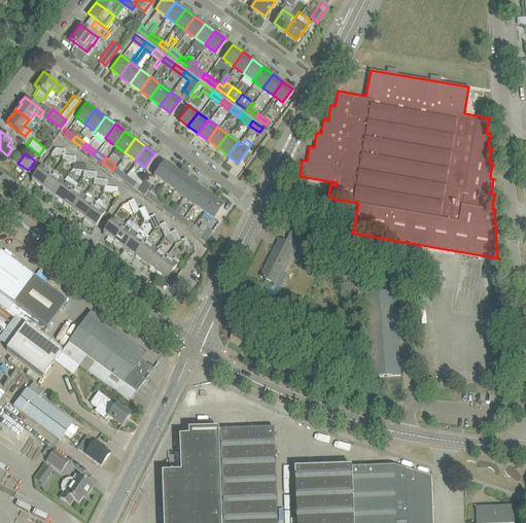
[(72,160),(71,166),(82,167),(84,168),(85,161),(74,160),(72,160)]
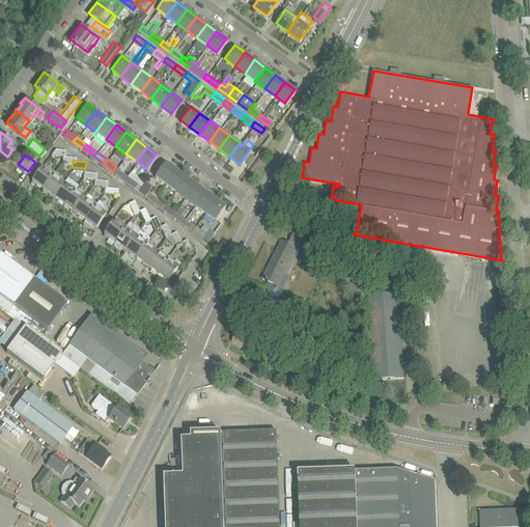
[(164,161),(155,174),(164,182),(174,168),(164,161)]
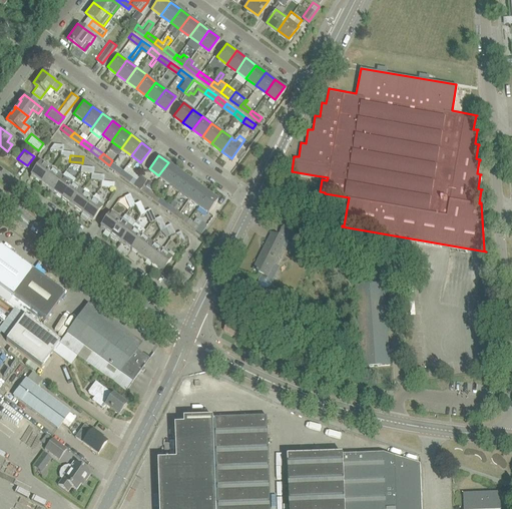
[(30,172),(40,180),(52,164),(46,160),(45,162),(40,158),(30,172)]
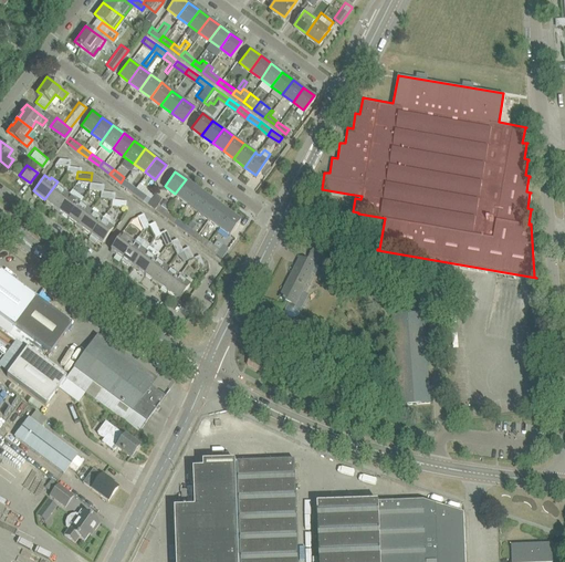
[(135,185),(124,177),(121,183),(131,190),(135,185)]
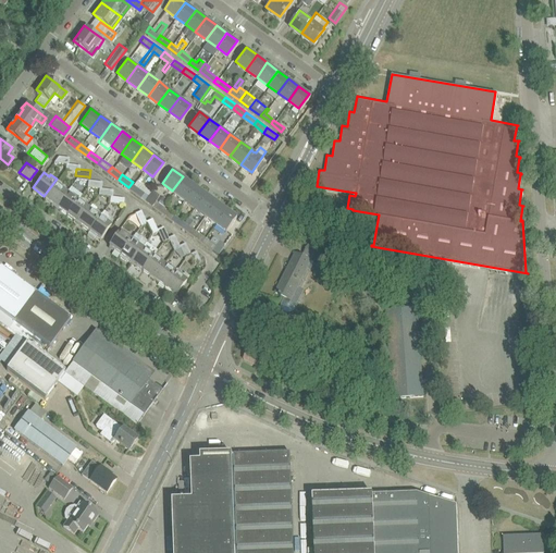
[(87,176),(86,184),(98,185),(100,185),(101,179),(89,177),(87,176)]
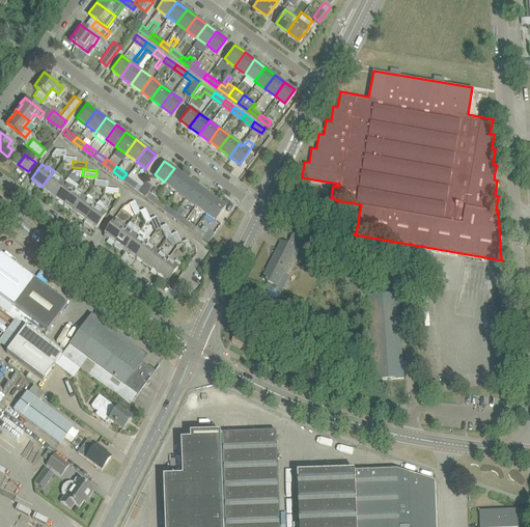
[(164,182),(174,189),(185,175),(174,168),(164,182)]
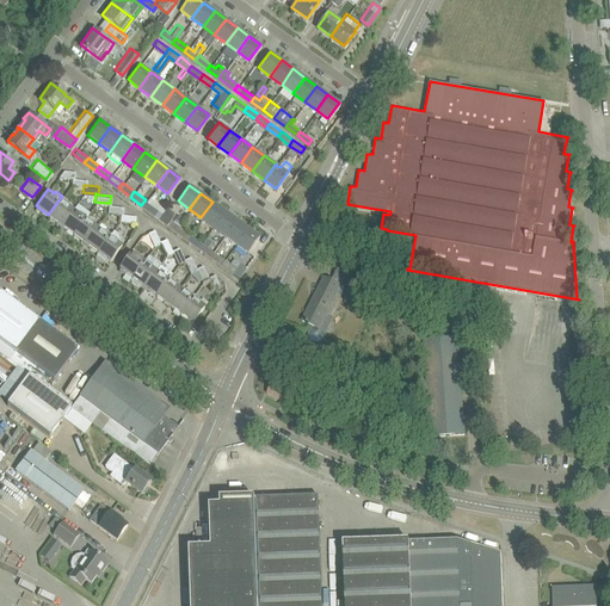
[(68,201),(62,196),(48,215),(60,223),(72,206),(66,203),(68,201)]
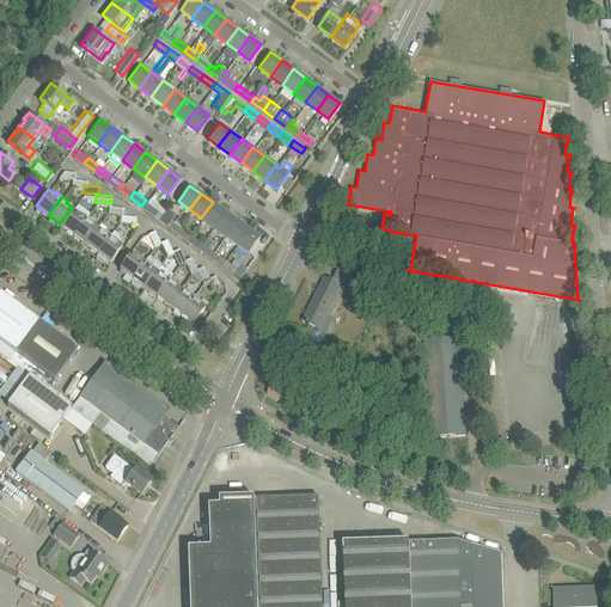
[(157,208),(146,200),(141,206),(153,214),(157,208)]
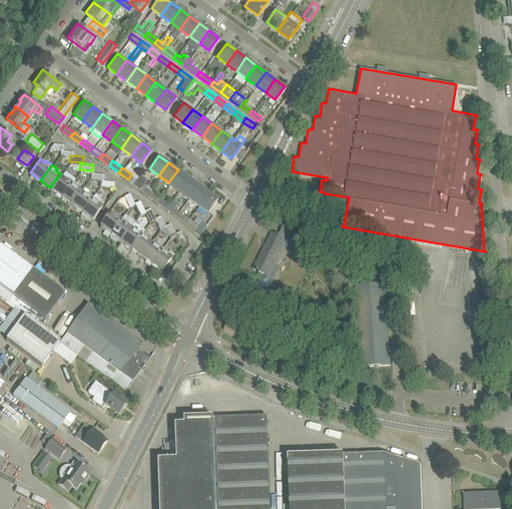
[(178,189),(187,176),(178,169),(168,182),(178,189)]
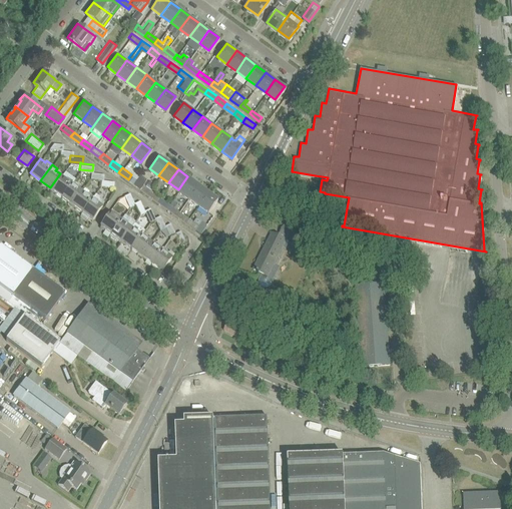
[(145,176),(139,172),(132,181),(146,191),(149,187),(156,178),(150,174),(143,183),(141,182),(145,176)]
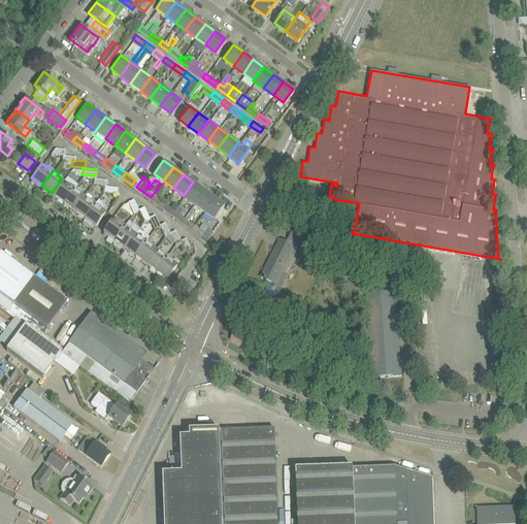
[(62,178),(52,193),(62,201),(74,185),(68,181),(67,183),(62,178)]
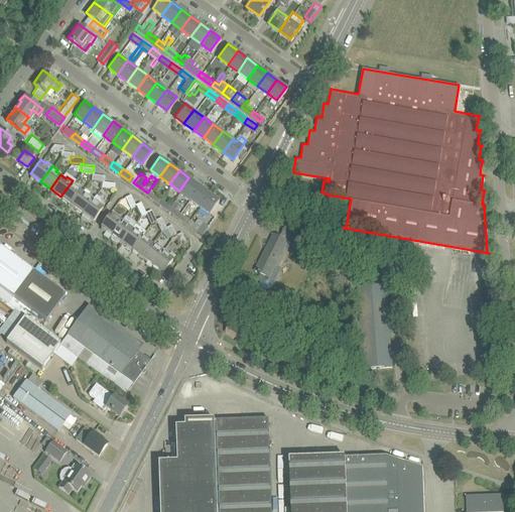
[(188,177),(179,190),(188,198),(199,184),(188,177)]
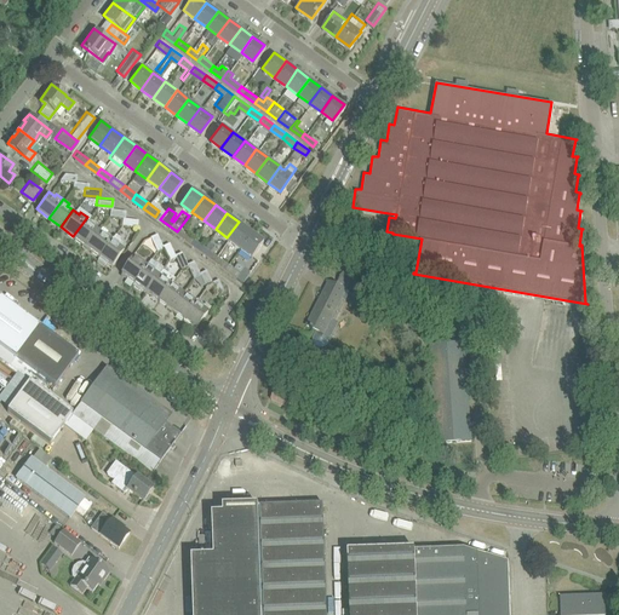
[(93,222),(87,217),(73,236),(85,245),(97,228),(92,224),(93,222)]
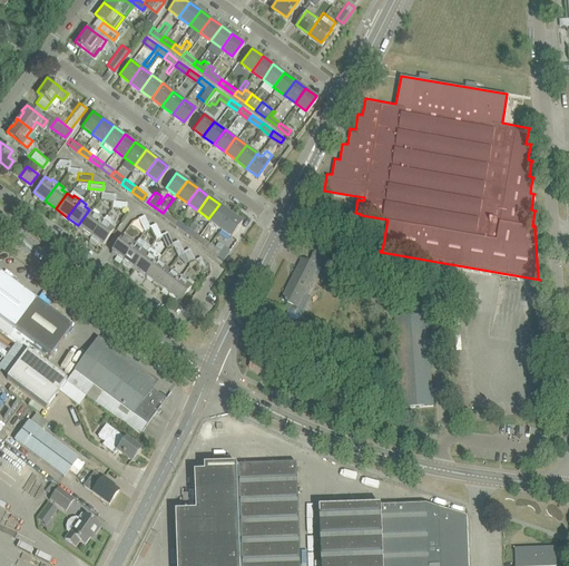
[(231,212),(219,204),(208,218),(219,226),(231,212)]
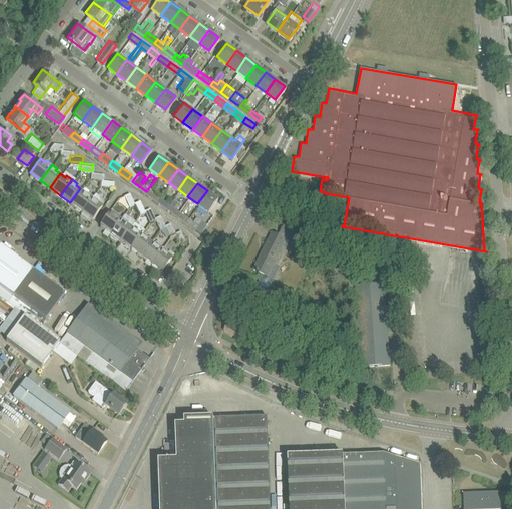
[(149,187),(146,191),(156,199),(159,194),(149,187)]
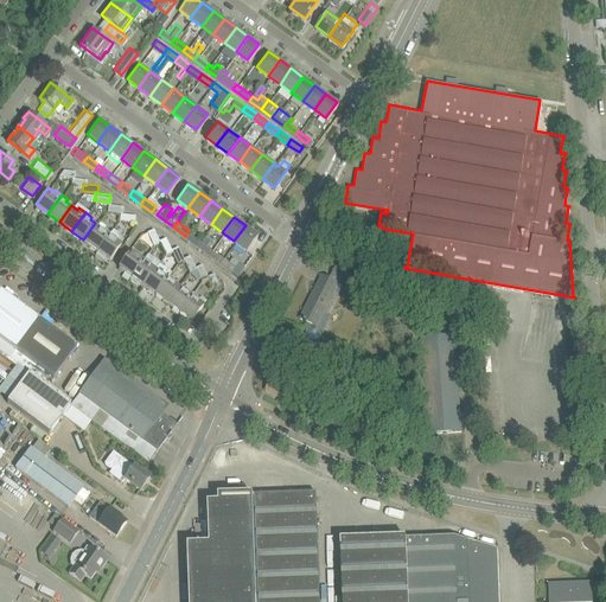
[(101,228),(95,223),(83,239),(96,249),(109,230),(103,225),(101,228)]
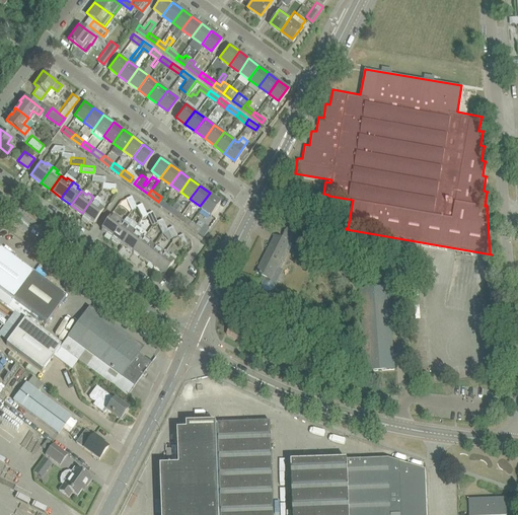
[(131,193),(125,196),(131,208),(136,205),(135,204),(131,193)]
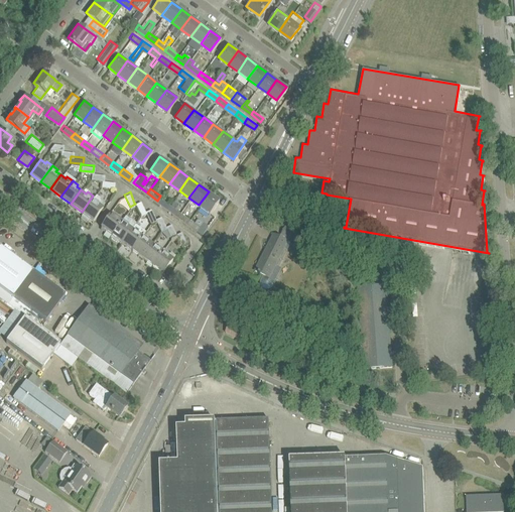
[(208,212),(218,199),(209,192),(199,205),(208,212)]
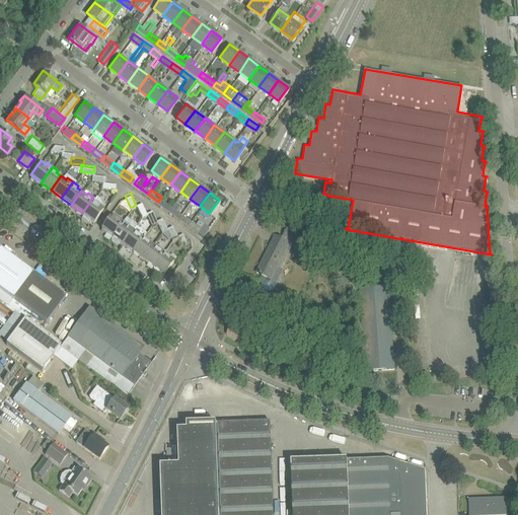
[(93,197),(82,213),(92,220),(102,207),(97,203),(100,199),(99,197),(95,194),(93,197)]
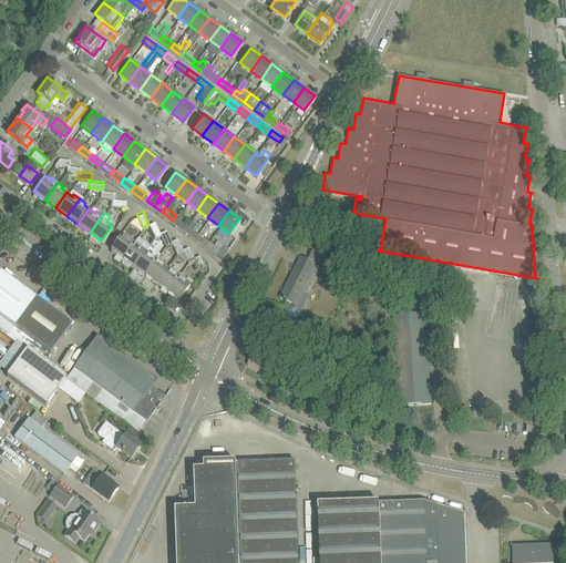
[(176,215),(173,221),(183,228),(191,218),(189,218),(189,219),(185,216),(182,219),(176,215)]
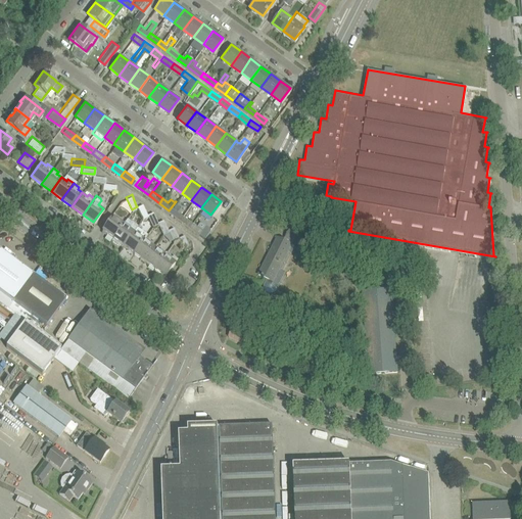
[(180,204),(176,201),(169,210),(179,218),(182,214),(177,209),(180,204)]
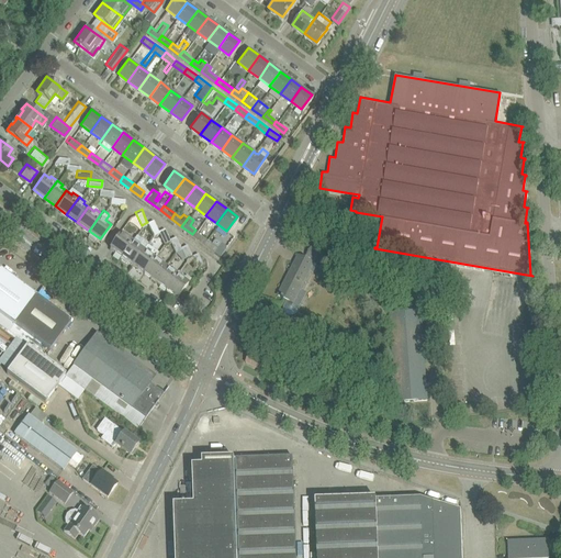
[(153,218),(146,221),(147,222),(153,233),(159,231),(158,229),(153,218)]
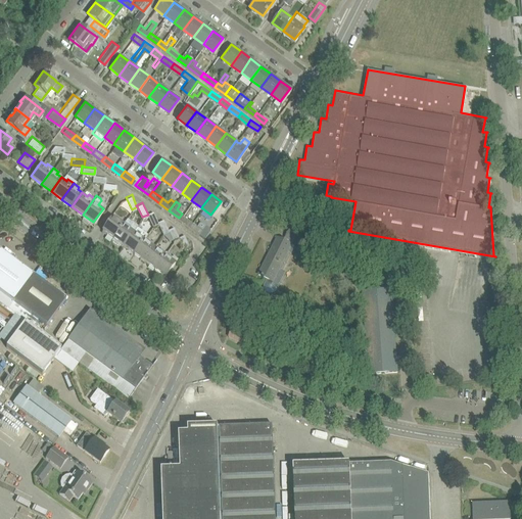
[(152,209),(147,213),(148,215),(152,225),(158,222),(157,221),(152,209)]
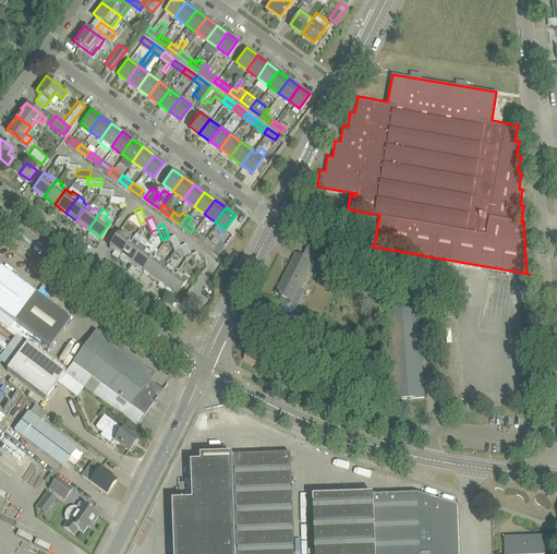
[(194,228),(191,232),(201,240),(205,236),(194,228)]
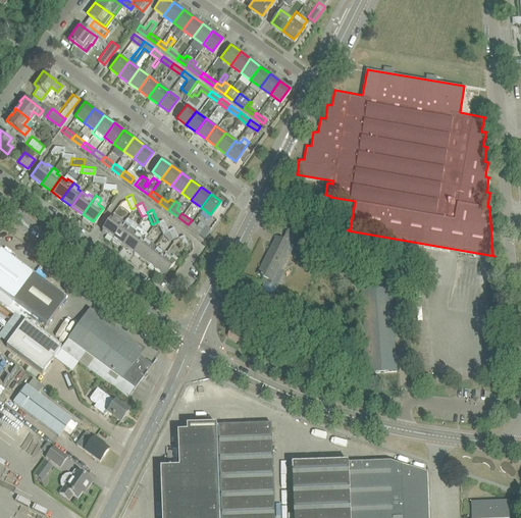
[(126,216),(125,216),(123,219),(118,215),(116,217),(111,214),(101,227),(112,236),(126,216)]
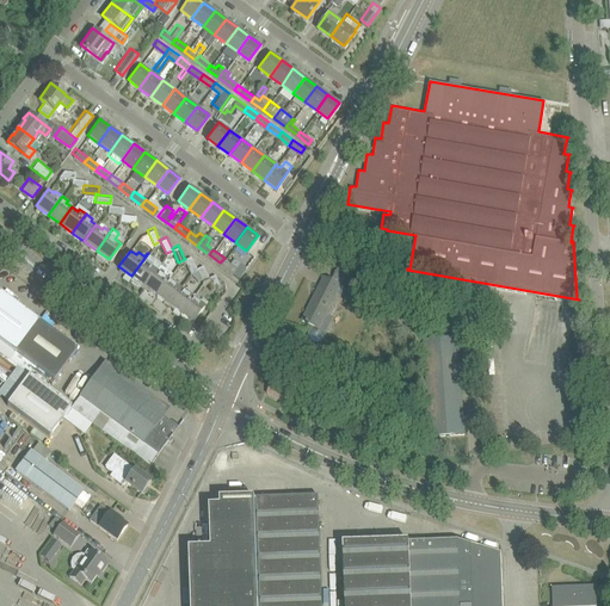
[(149,264),(154,258),(148,253),(131,276),(143,284),(155,269),(149,264)]
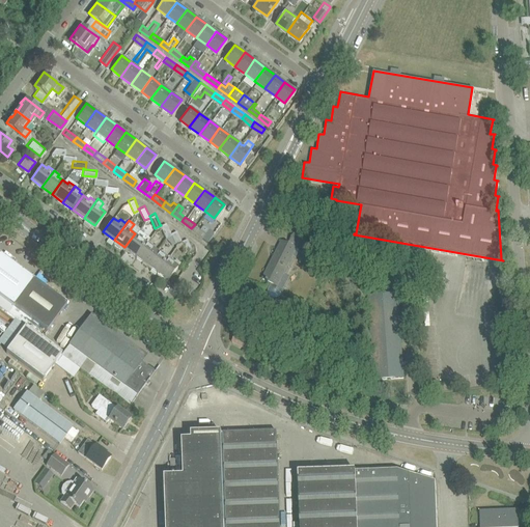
[(166,221),(160,224),(161,225),(166,236),(171,233),(171,231),(166,221)]
